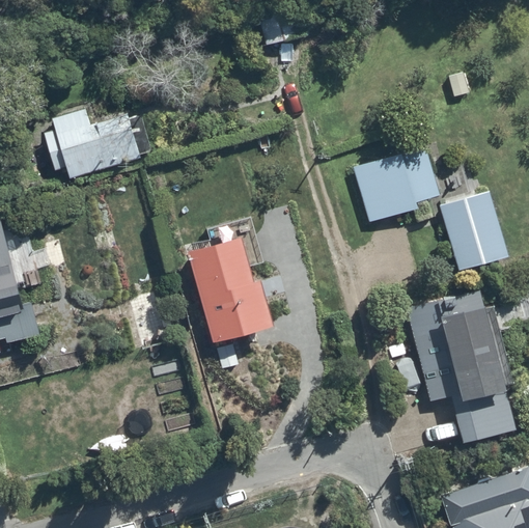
[(266,44),(301,34),(300,32),(307,30),(304,21),(299,22),(294,0),(284,0),(256,7),(266,44)]
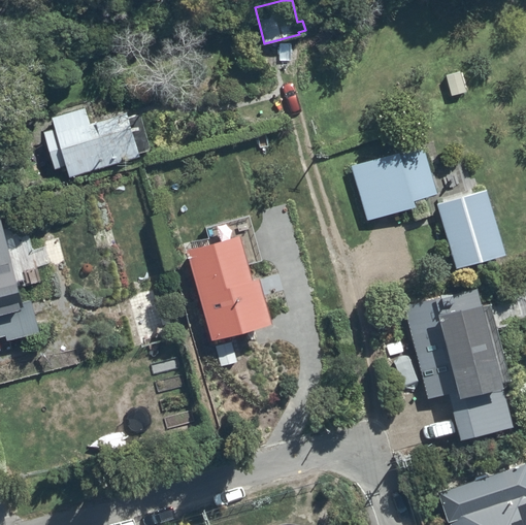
[(86,107),(52,117),(55,128),(42,132),(55,169),(66,166),(69,176),(139,156),(138,153),(151,149),(140,113),(127,118),(125,112),(90,123),(86,107)]
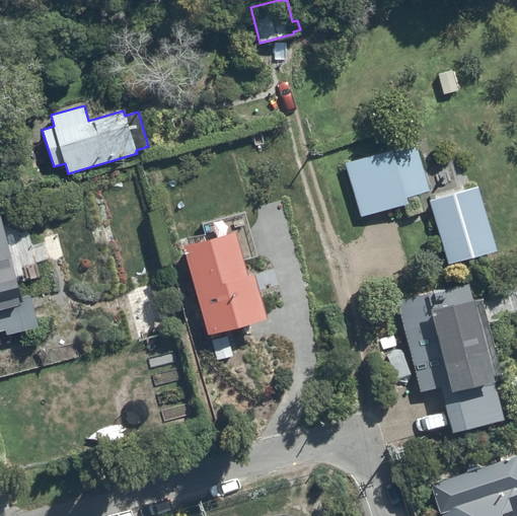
[(390,150),(345,162),(360,216),(407,203),(404,197),(429,191),(417,145),(390,152),(390,150)]
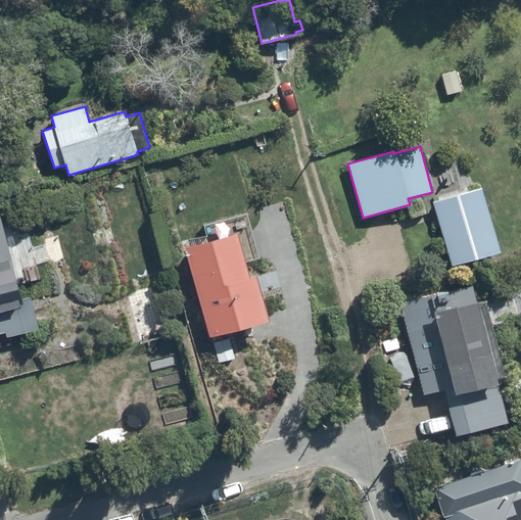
[(501,252),(480,187),(468,191),(465,184),(436,193),(438,200),(433,202),(452,266),(501,252)]
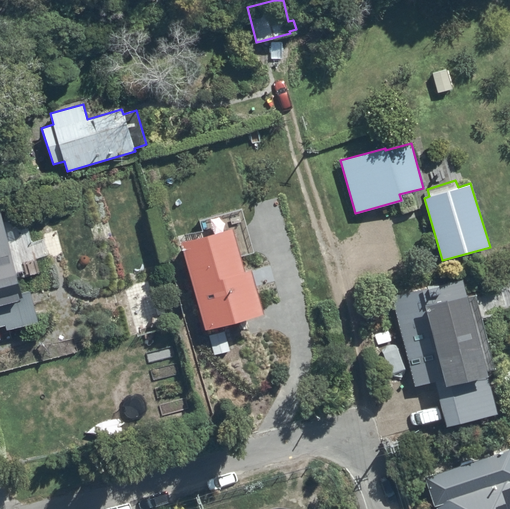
[(0,326),(7,324),(8,329),(36,322),(28,293),(21,295),(0,217),(0,326)]
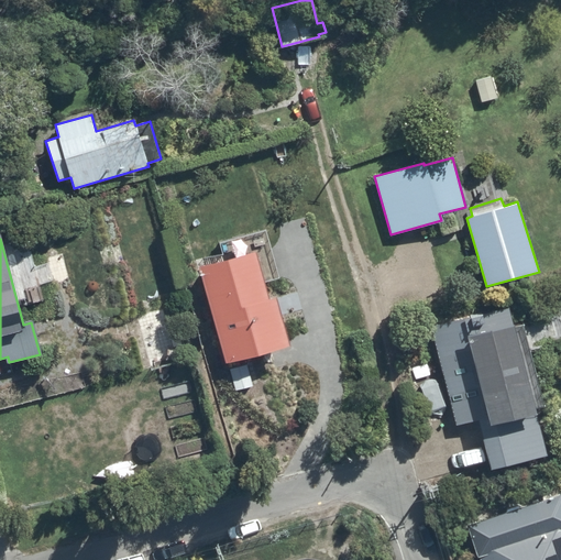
[(255,253),(199,266),(224,363),(288,347),(276,297),(267,299),(255,253)]
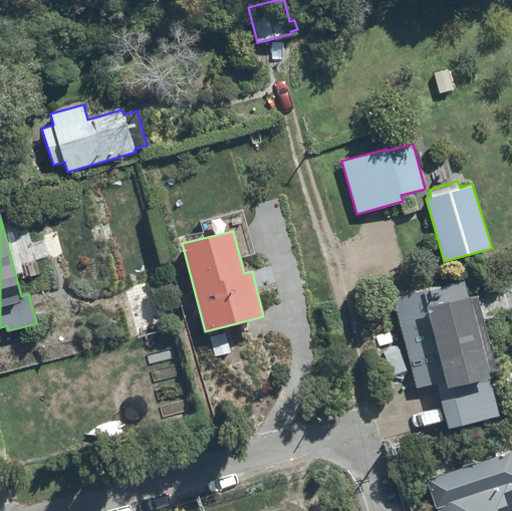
[(453,281),(394,296),(415,377),(442,370),(448,394),(440,396),(448,429),(499,417),(488,373),(497,371),(477,295),(457,299),(453,281)]
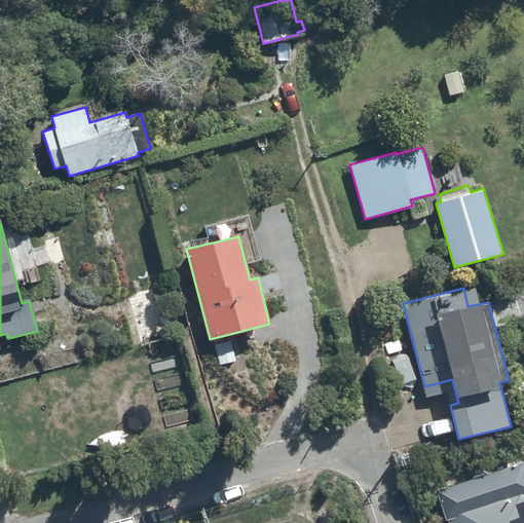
[(523,522),(523,461),(437,489),(447,520),(449,520),(450,522),(523,522)]
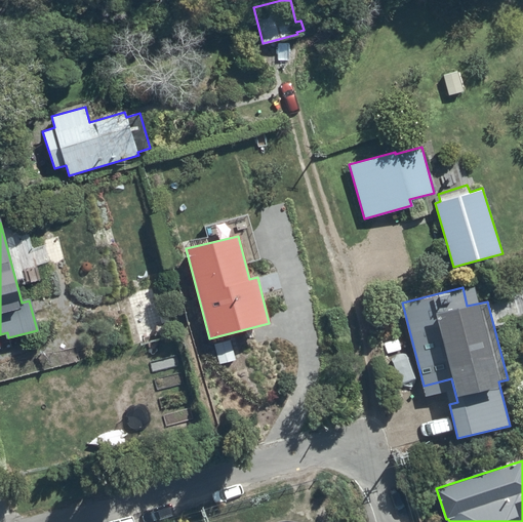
All buildings are outlined.
